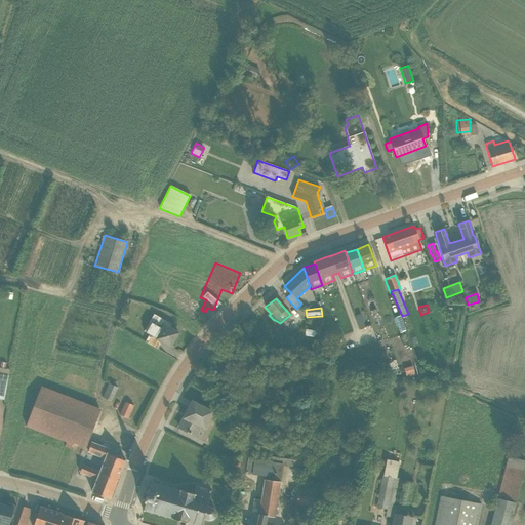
[(219,311),(214,313),(217,321),(223,318),(219,311)]
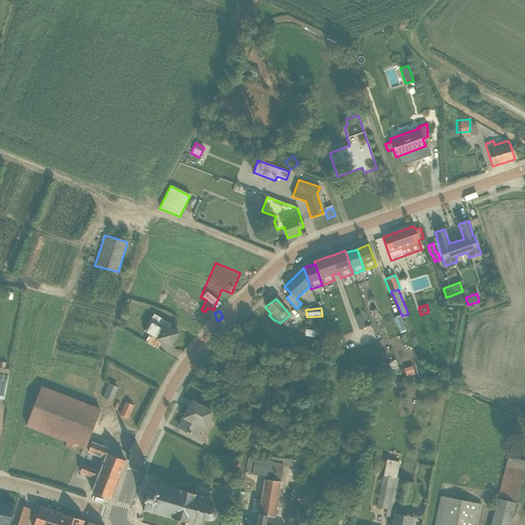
[(170,347),(178,333),(169,328),(171,324),(154,314),(144,331),(150,334),(145,342),(157,349),(161,342),(170,347)]
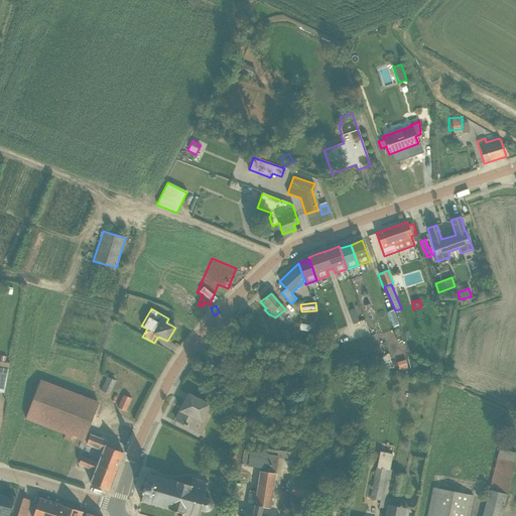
[(80,329),(89,329),(89,318),(80,318),(80,329)]
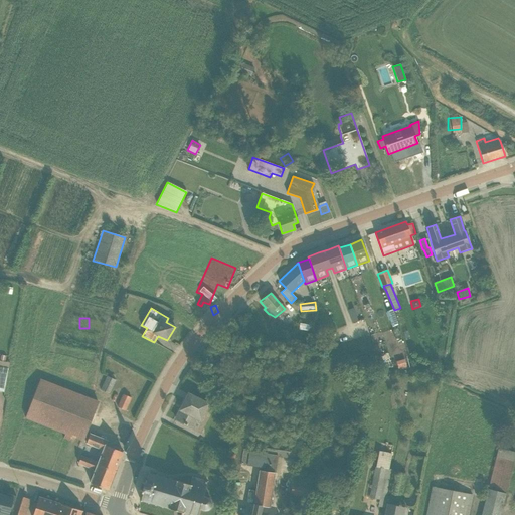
[(239,365),(249,366),(251,347),(242,346),(239,365)]
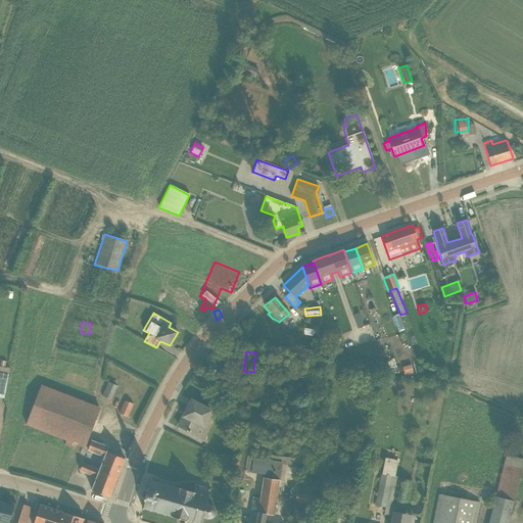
[(0,397),(4,398),(9,369),(5,368),(6,362),(1,361),(0,364),(0,397)]
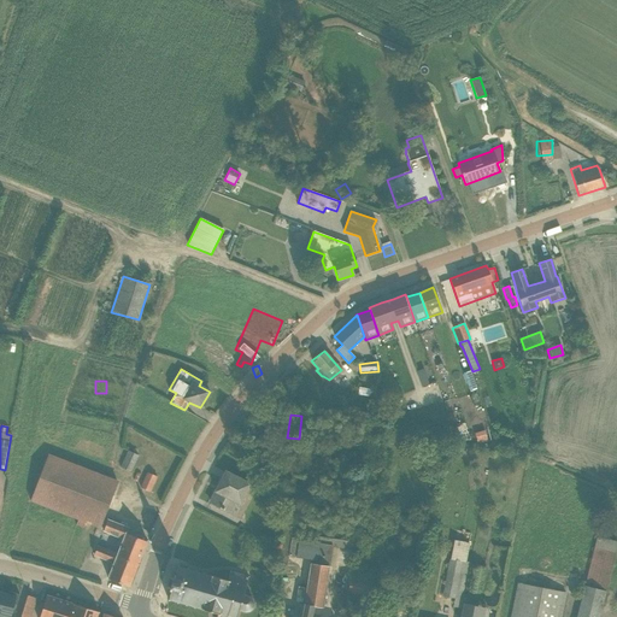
[(468,441),(477,438),(475,428),(464,432),(468,441)]
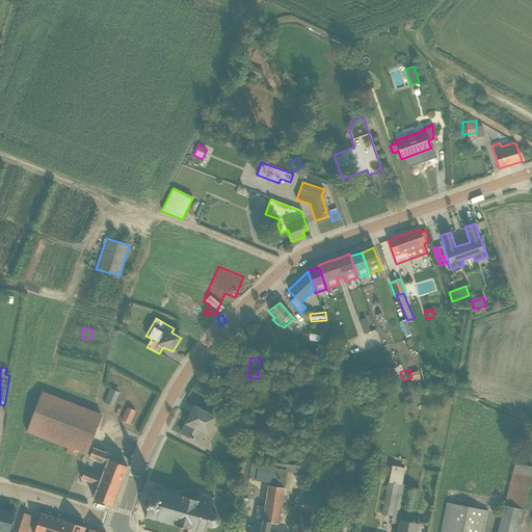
[(104,403),(112,407),(120,393),(111,389),(104,403)]
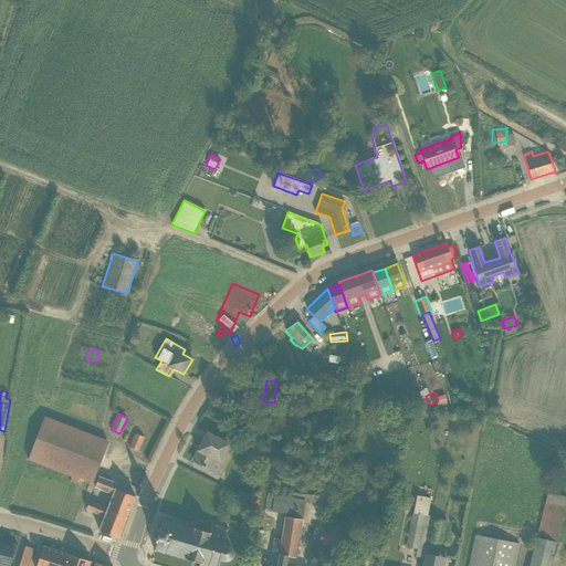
[(107,443),(44,418),(28,460),(91,484),(107,443)]
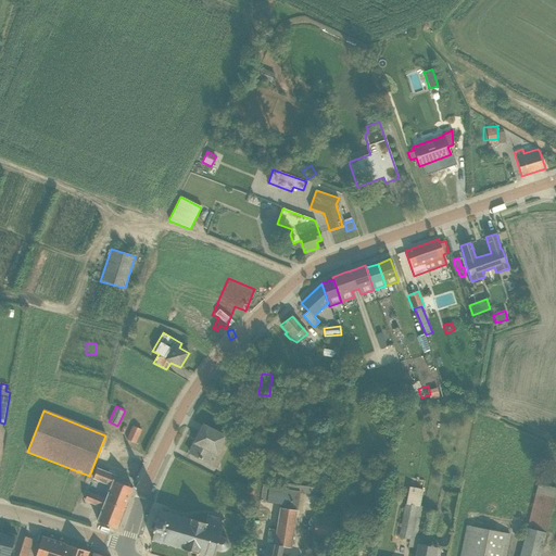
[(227,436),(202,424),(187,453),(209,464),(213,456),(215,458),(227,436)]
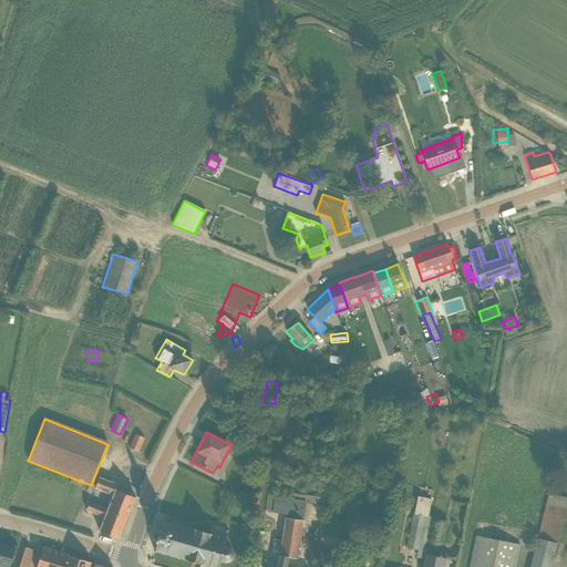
[(138,452),(144,439),(135,434),(129,449),(138,452)]
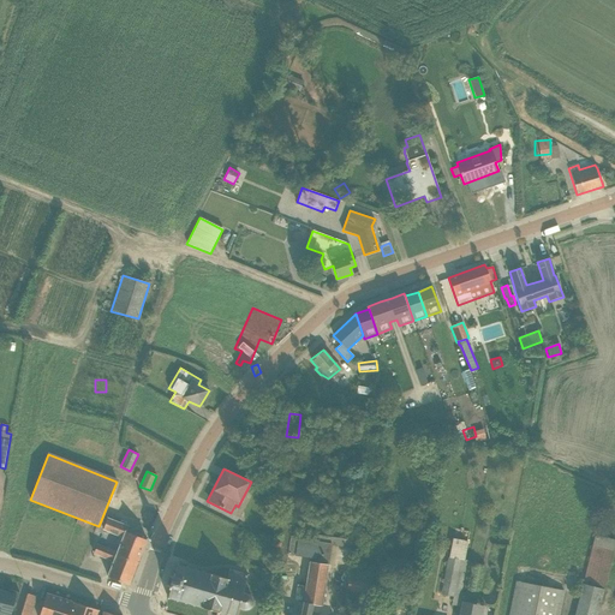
[(287,555),(310,557),(310,561),(309,561),(303,602),(321,605),(323,605),(332,544),(353,548),(356,531),(345,530),(344,538),(318,535),(317,539),(291,536),(293,517),(282,515),(276,562),(286,563),(287,555)]
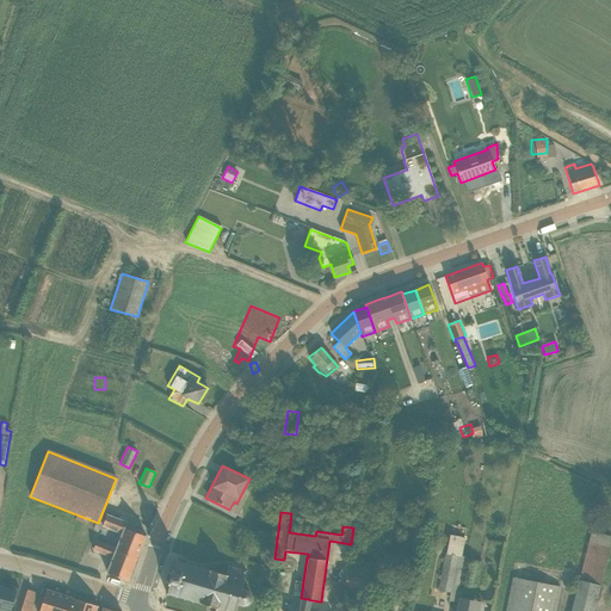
[(115,549),(137,559),(146,536),(125,529),(128,523),(107,514),(102,526),(121,534),(115,549)]
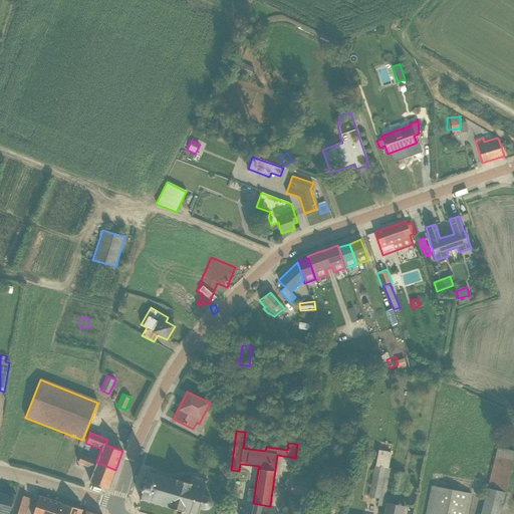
[(513,454),(513,451),(497,448),(479,513),(499,513),(505,492),(504,492),(513,454)]
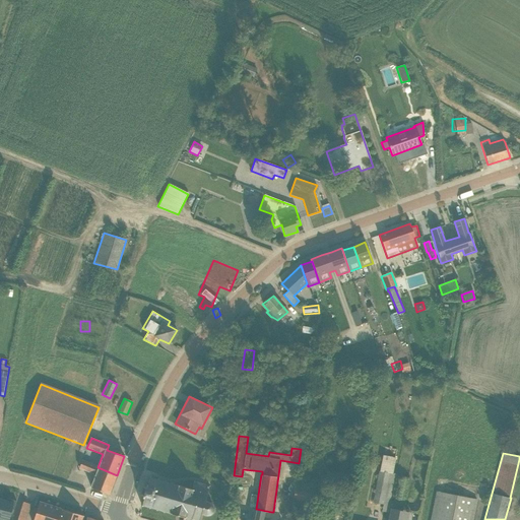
[(379,471),(372,503),(383,504),(382,511),(389,513),(389,508),(390,508),(396,473),(393,473),(396,458),(383,455),(380,471),(379,471)]
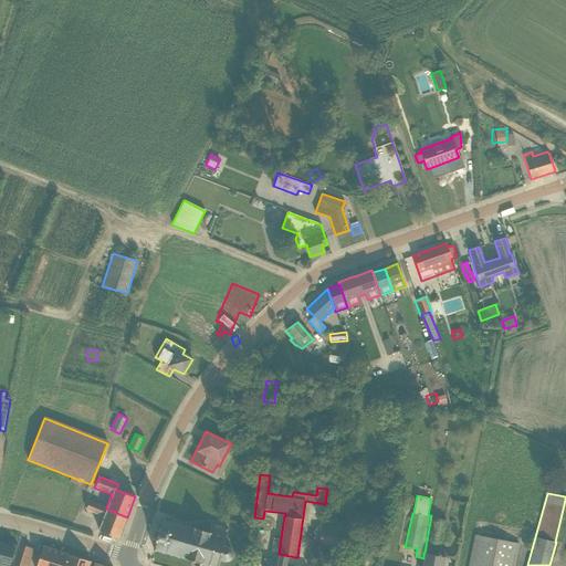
[(389,520),(397,521),(401,501),(394,500),(389,520)]
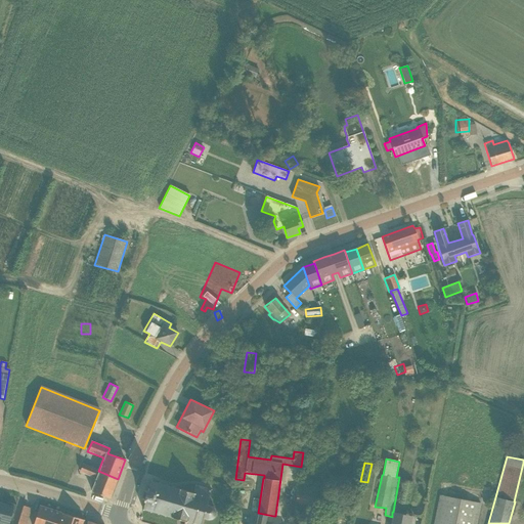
[(110,498),(118,479),(98,471),(83,464),(80,472),(96,478),(91,491),(110,498)]
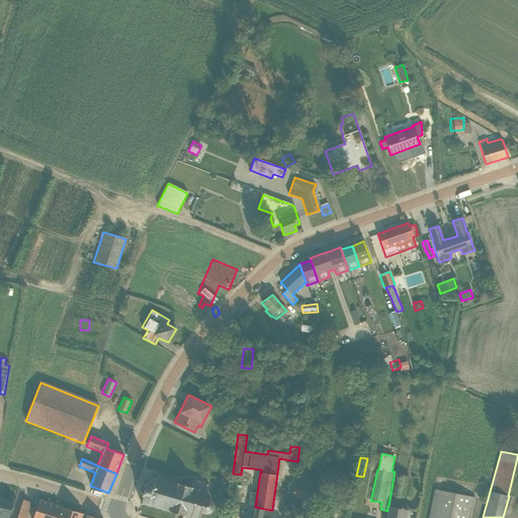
[(141,491),(140,493),(143,494),(142,496),(143,496),(141,504),(147,504),(148,506),(149,506),(151,506),(154,506),(155,508),(156,508),(158,508),(161,508),(162,510),(163,510),(165,510),(168,510),(169,511),(182,515),(181,517),(198,517),(200,513),(205,514),(207,514),(210,513),(212,511),(212,510),(213,507),(213,505),(213,504),(212,503),(210,501),(204,499),(208,484),(193,480),(191,486),(149,475),(147,483),(146,482),(145,484),(143,484),(143,485),(145,486),(143,492),(141,491)]
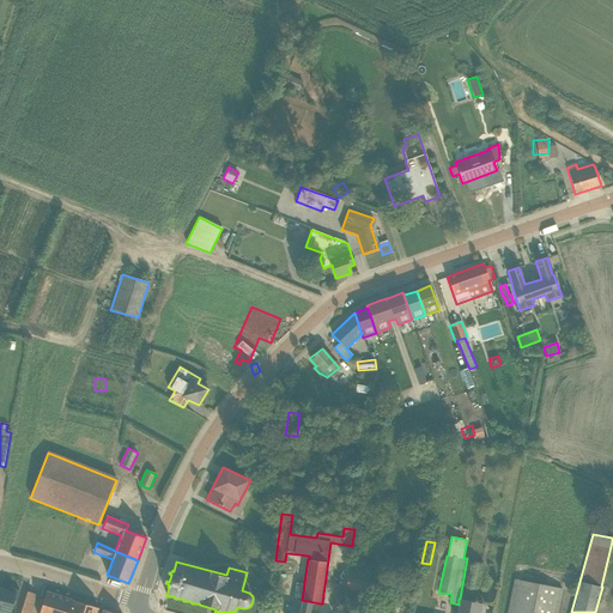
[(274,562),(274,574),(285,574),(285,562),(274,562)]
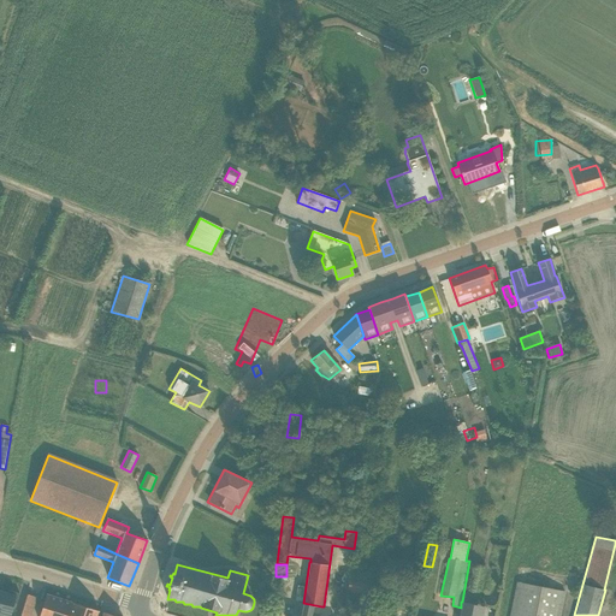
[(469,566),(466,586),(480,588),(485,568),(469,566)]
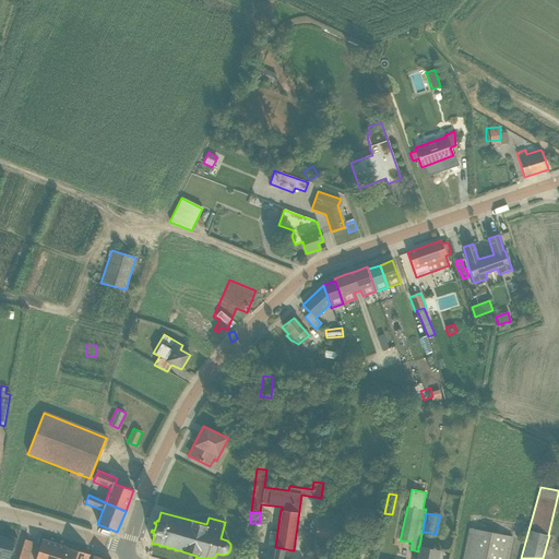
[(314,539),(344,544),(347,523),(319,519),(316,537),(314,539)]
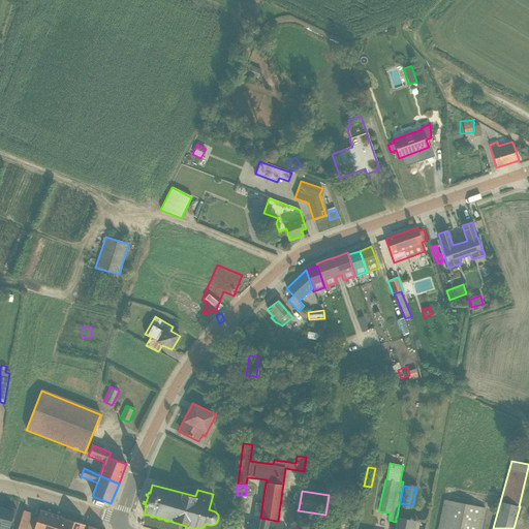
[(243,507),(253,508),(254,499),(245,498),(243,507)]
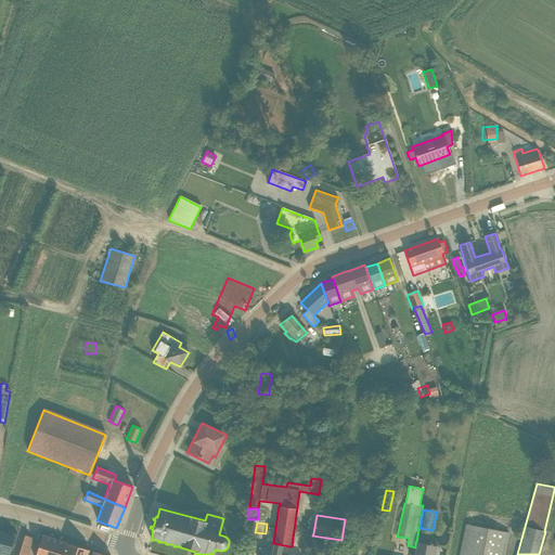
[(466,525),(460,554),(503,554),(507,533),(466,525)]
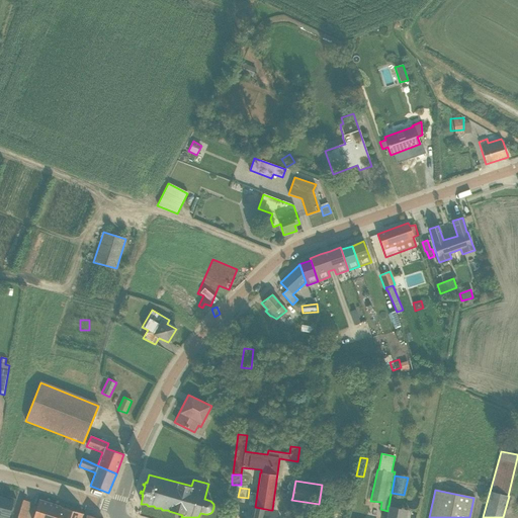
[(0,517),(9,517),(12,508),(14,508),(16,499),(7,497),(6,498),(0,496),(0,517)]
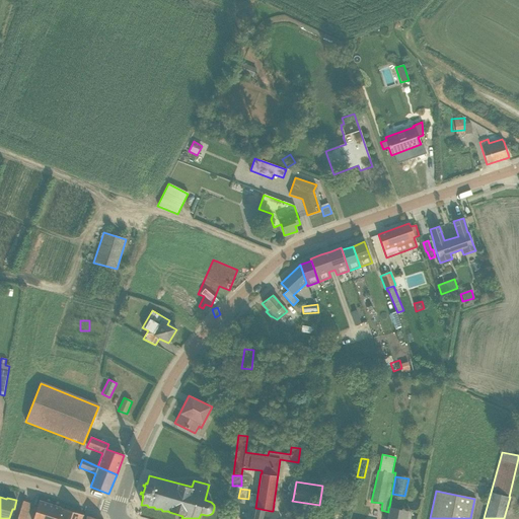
[(290,514),(292,501),(293,499),(285,498),(283,513),(290,514)]
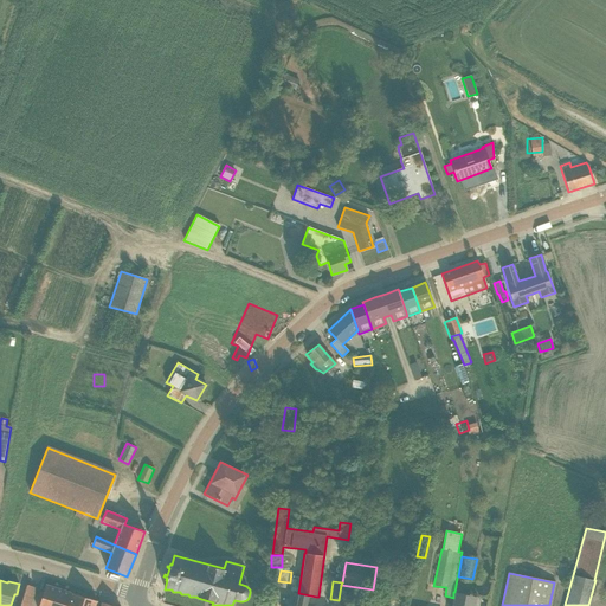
[(20,605),(30,605),(36,587),(27,585),(20,605)]
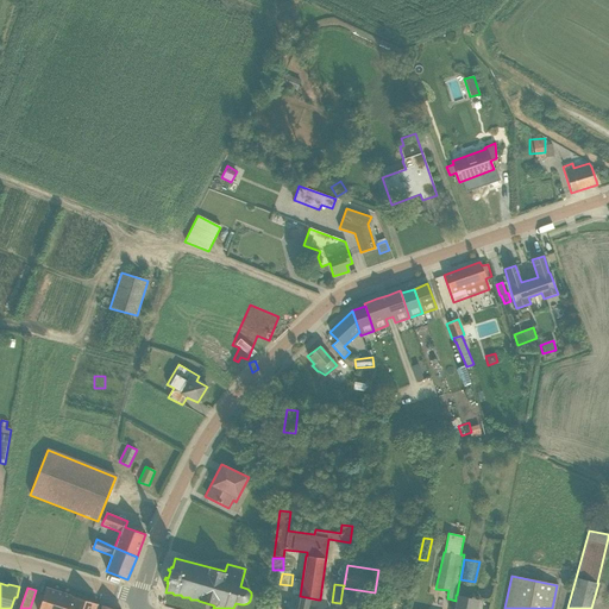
[(95,608),(98,604),(46,588),(39,608),(95,608)]
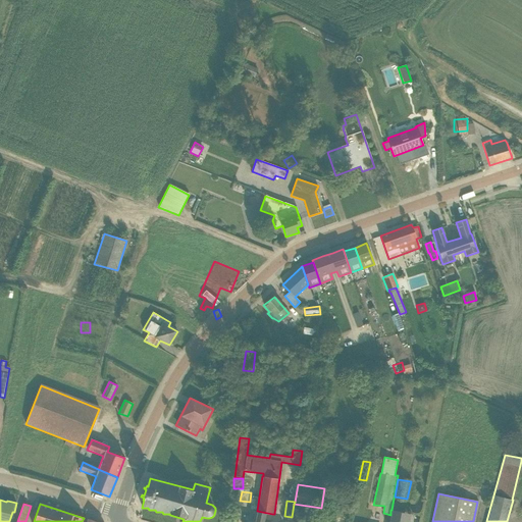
[(270,521),(272,514),(257,511),(254,521),(291,521),(292,517),(284,516),(282,521),(270,521)]
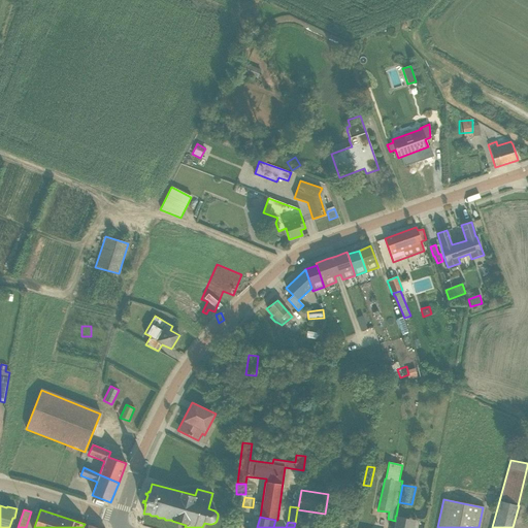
[(396,517),(394,527),(413,527),(415,521),(396,517)]
